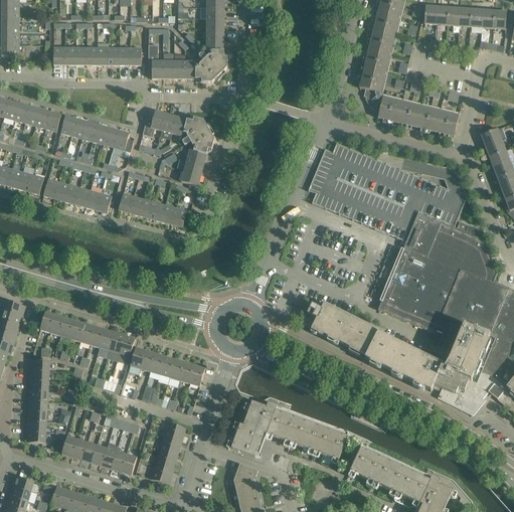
[(1,11),(18,11),(18,0),(1,0),(1,11)]
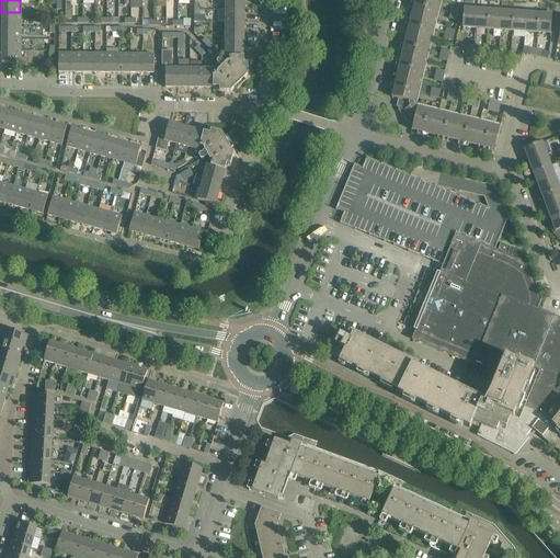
[(433,16),(435,7),(410,0),(409,6),(412,7),(411,11),(433,16)]
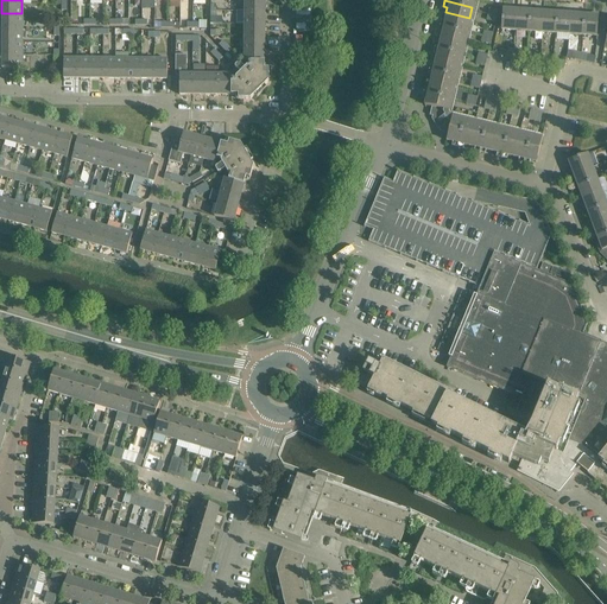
[(514,27),(516,4),(510,4),(510,6),(501,6),(500,26),(514,27)]
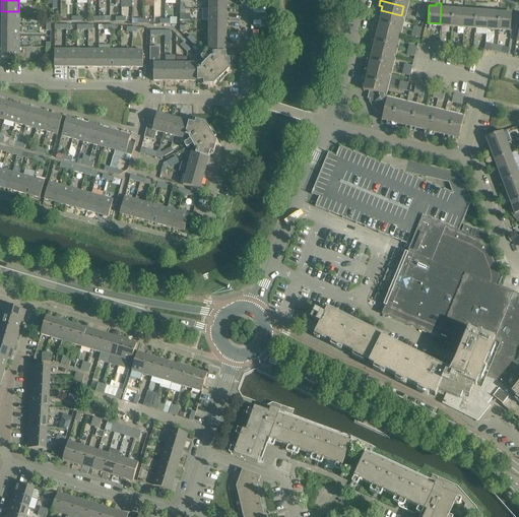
[(440,23),(451,24),(452,6),(446,6),(446,4),(441,3),(440,23)]
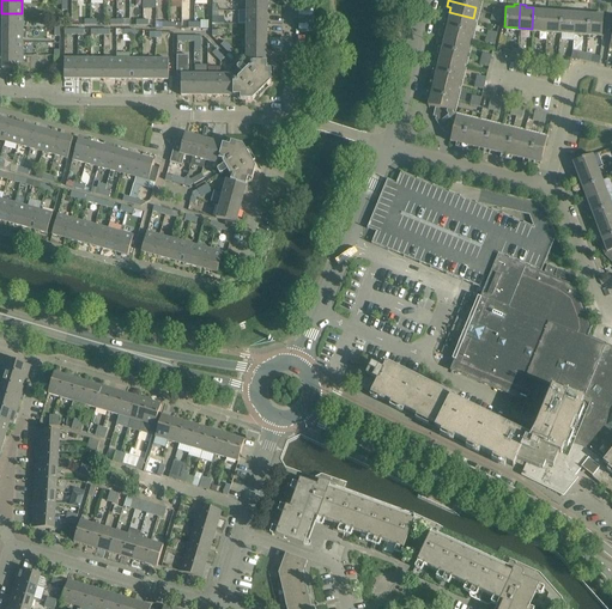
[(545,29),(547,6),(541,6),(540,8),(533,7),(532,29),(545,29)]
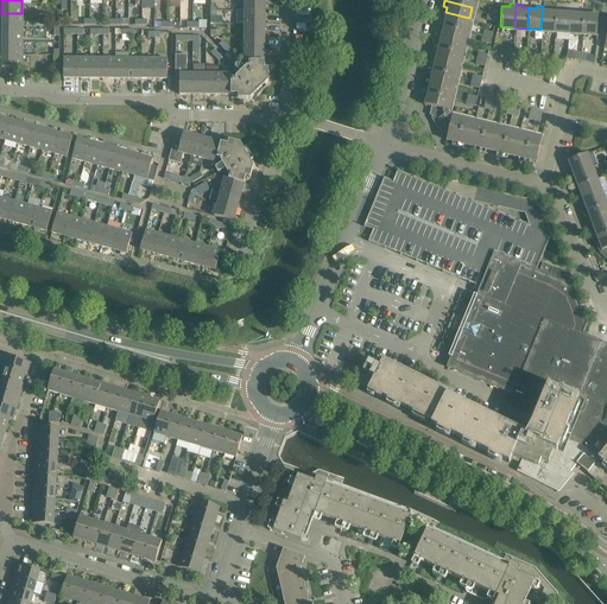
[(541,29),(555,30),(556,10),(549,8),(549,6),(543,6),(541,29)]
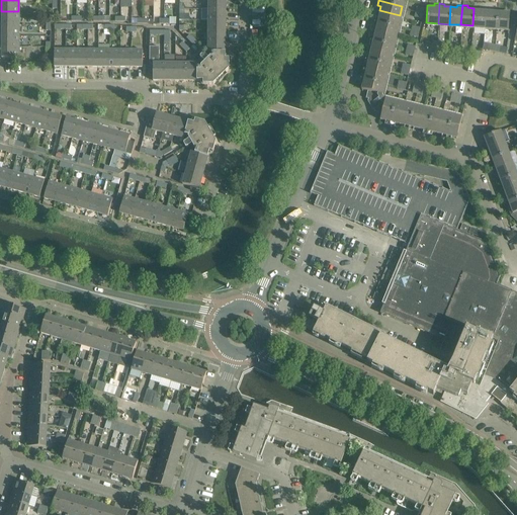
[(178,6),(178,17),(188,17),(188,11),(183,11),(183,6),(178,6)]
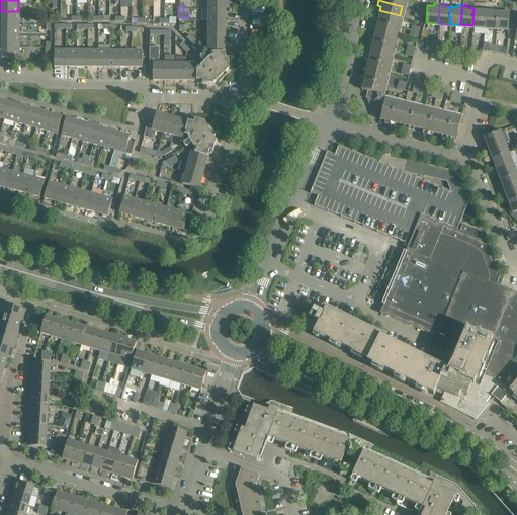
[(207,6),(200,6),(200,17),(207,17),(225,17),(225,6),(207,6)]
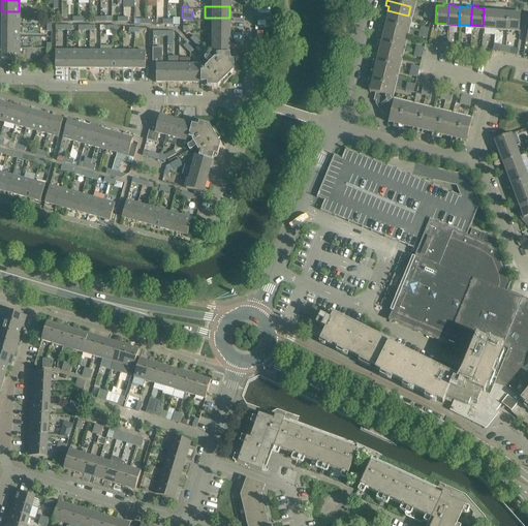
[(494,27),(495,6),(490,6),(490,8),(484,8),(483,26),(494,27)]
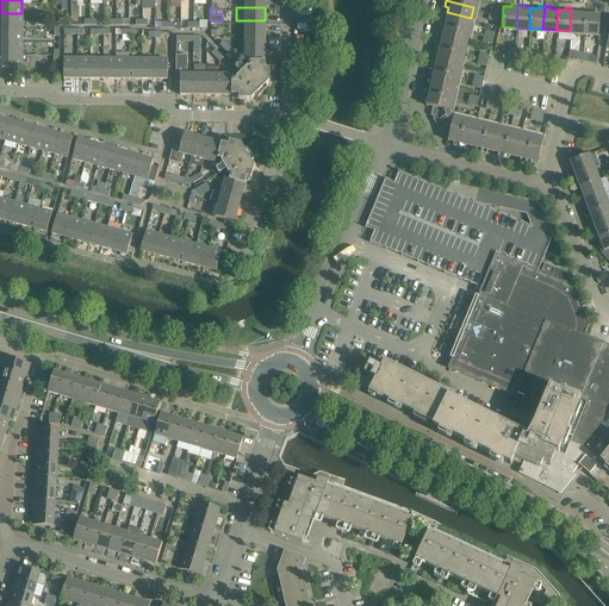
[(570,31),(583,32),(585,11),(577,11),(577,8),(571,7),(570,31)]
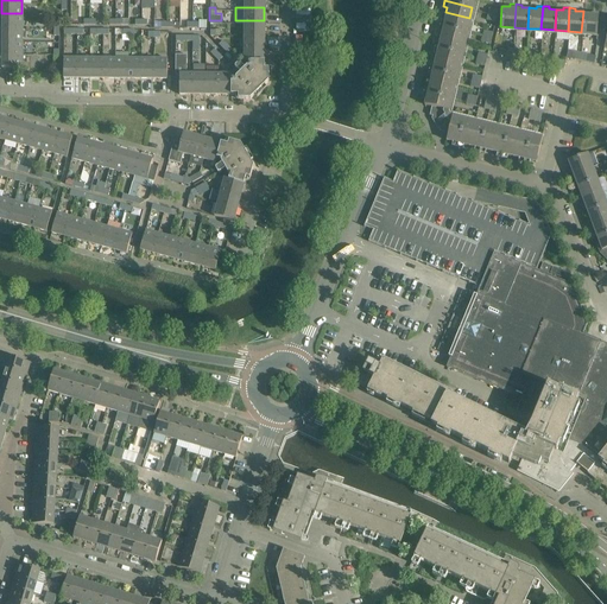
[(583,11),(581,32),(595,33),(598,10),(590,10),(590,12),(583,11)]
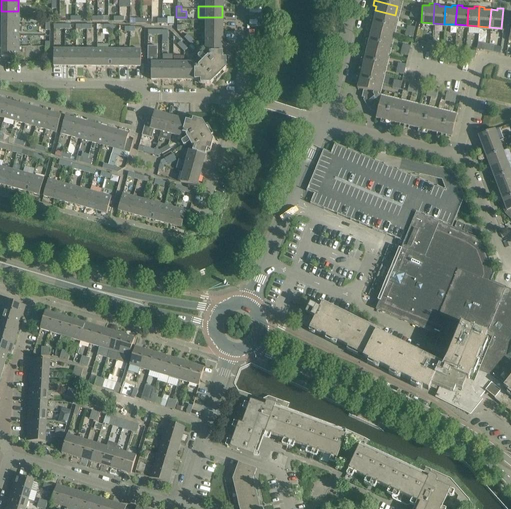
[(393,25),(395,15),(375,10),(373,15),(370,14),(369,19),(393,25)]
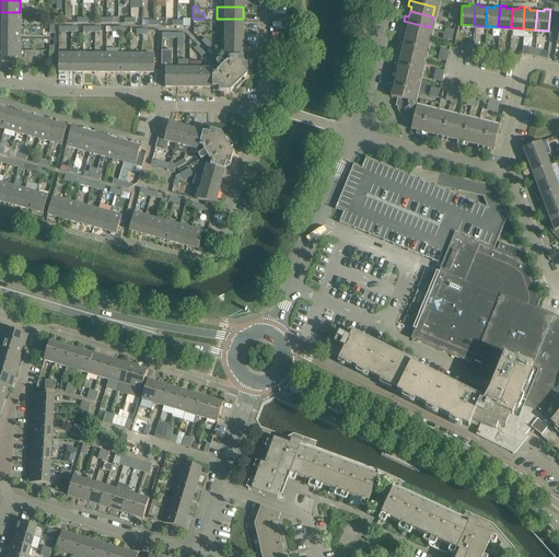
[(1,12),(1,24),(20,24),(20,12),(1,12)]
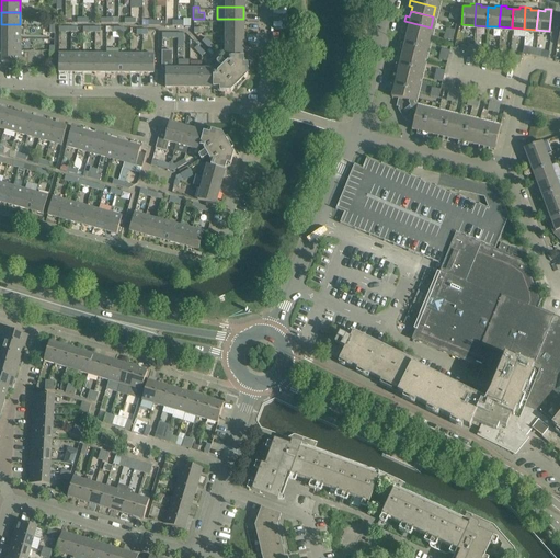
[(225,19),(225,31),(243,31),(243,19),(225,19)]
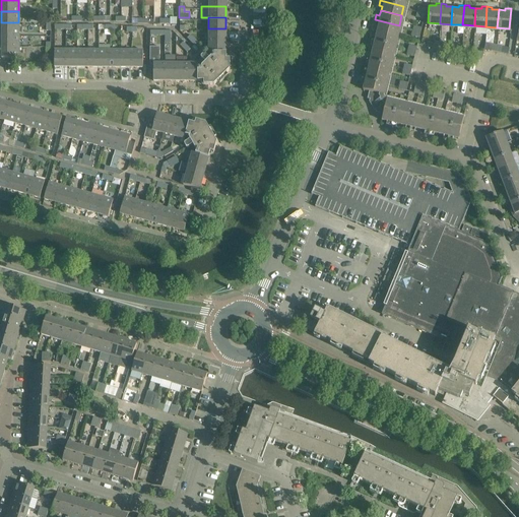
[(397,35),(399,25),(375,19),(374,24),(377,24),(376,29),(397,35)]
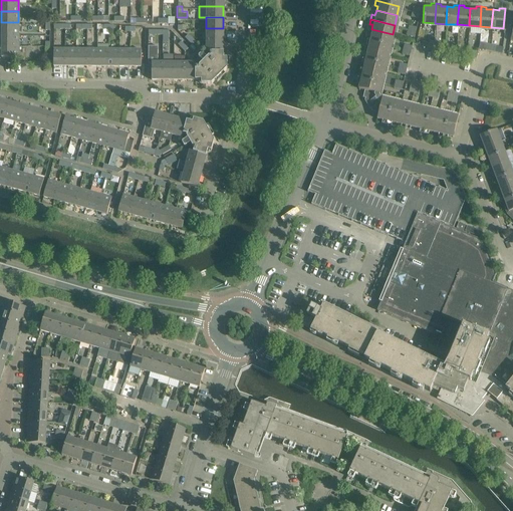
[(1,33),(18,33),(18,22),(1,22),(1,33)]
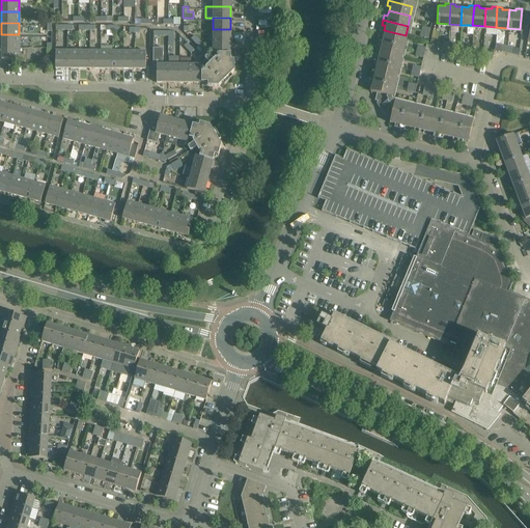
[(230,29),(213,29),(213,39),(230,40),(230,29)]
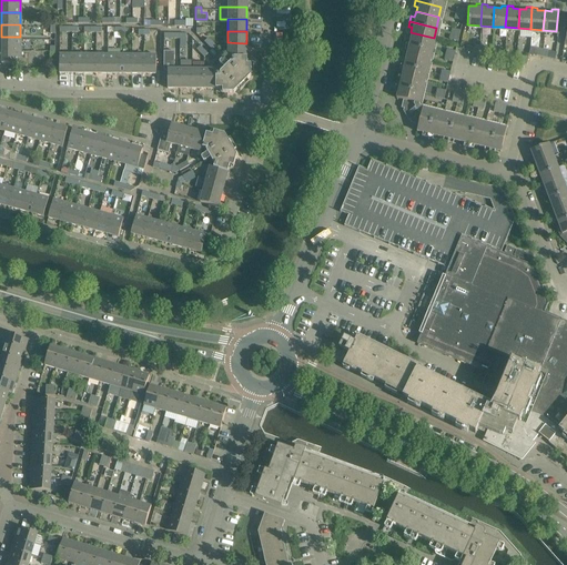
[(431,48),(434,38),(411,32),(409,38),(406,37),(405,42),(431,48)]
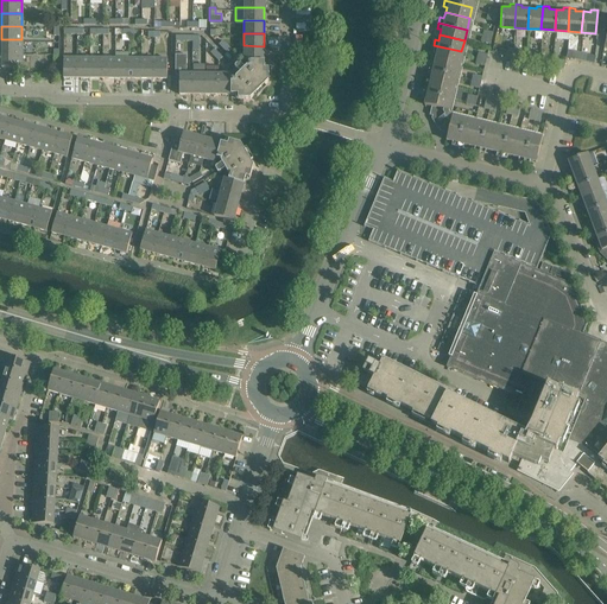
[(1,39),(1,52),(21,52),(21,39),(1,39)]
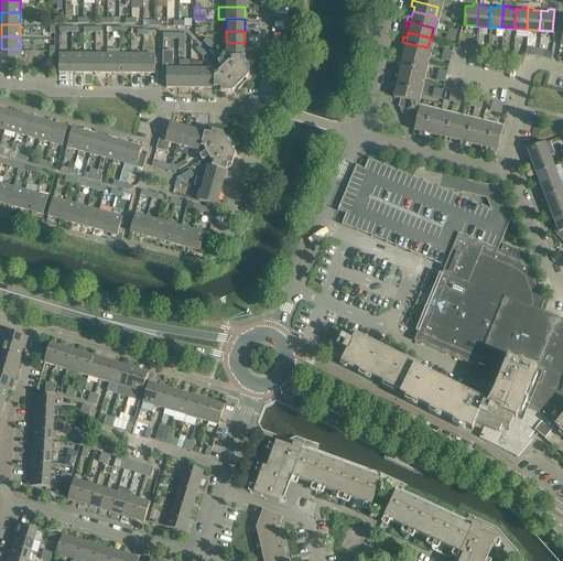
[(245,43),(226,42),(225,55),(229,55),(229,54),(245,54),(245,43)]
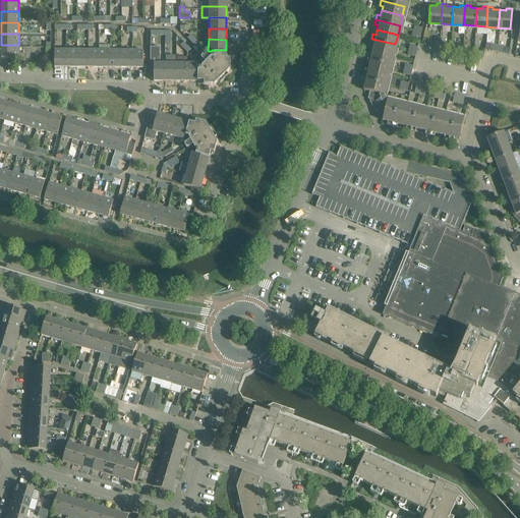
[(393,54),(395,44),(371,39),(370,43),(373,44),(371,49),(393,54)]
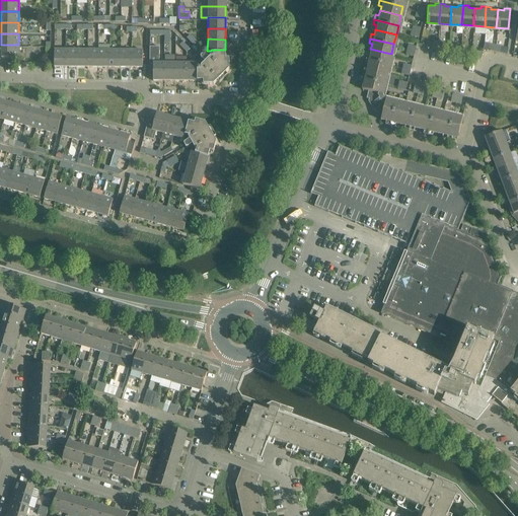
[(152,78),(163,78),(163,61),(158,61),(158,44),(149,44),(149,61),(152,61),(152,78)]
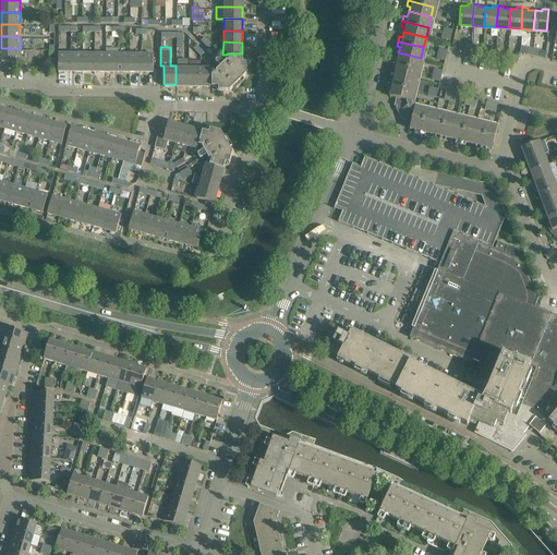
[(20,48),(1,48),(1,60),(20,60),(20,48)]
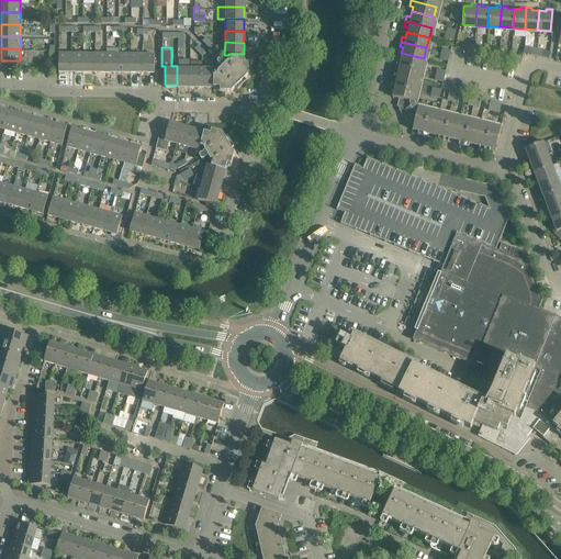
[(57,51),(57,65),(57,69),(70,69),(70,51),(57,51)]
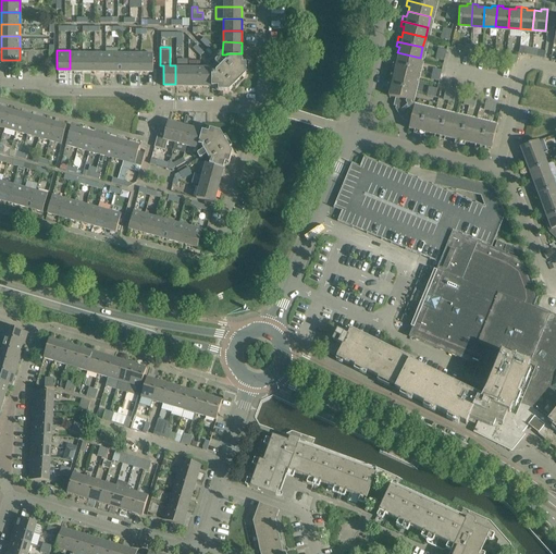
[(81,50),(70,50),(70,69),(81,69),(81,50)]
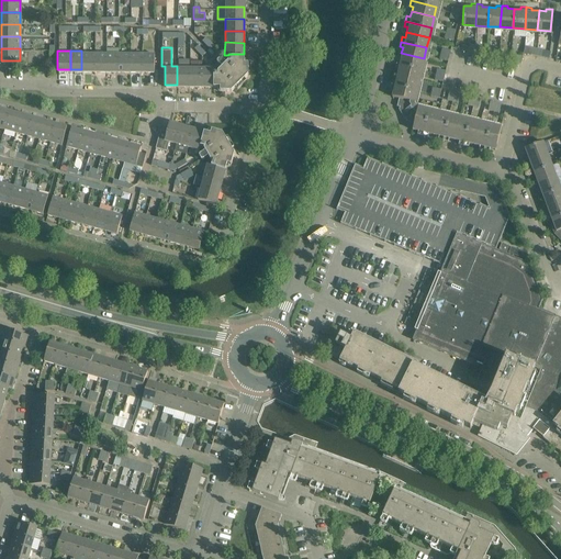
[(93,69),(93,51),(81,51),(81,69),(93,69)]
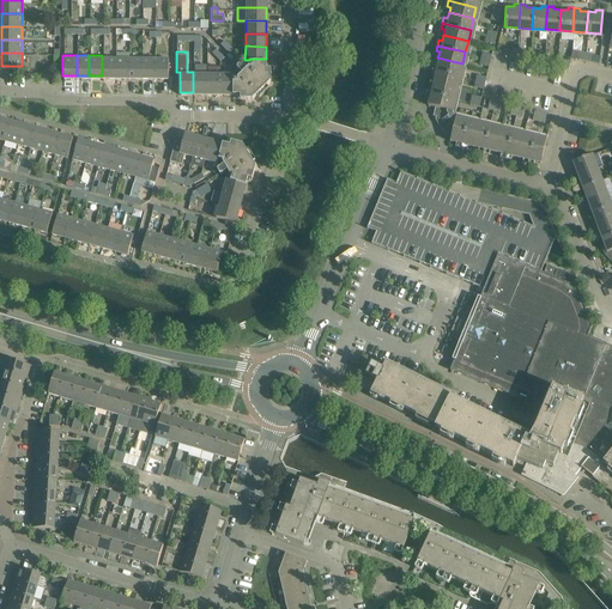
[(115,55),(102,55),(102,75),(115,75),(115,55)]
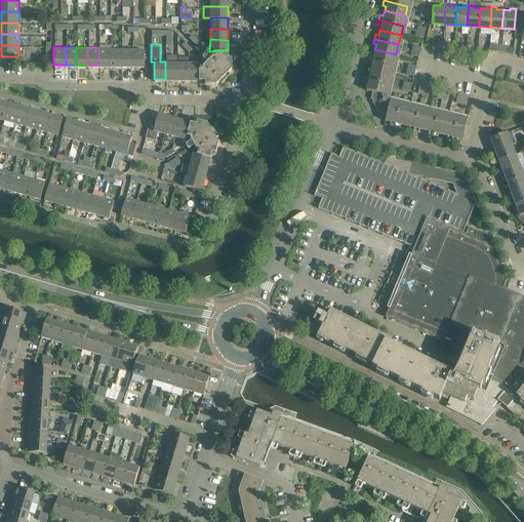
[(110,47),(98,47),(98,65),(110,65),(110,47)]
